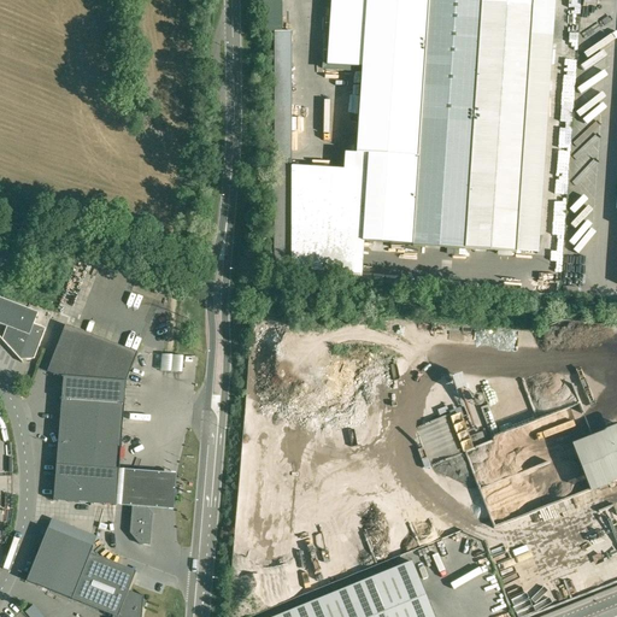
[(518,206),(529,48),(532,6),(481,3),(476,3),(476,0),(329,0),(325,68),(362,70),(356,154),(369,156),(368,172),(363,242),(388,245),(515,253),(518,206)]
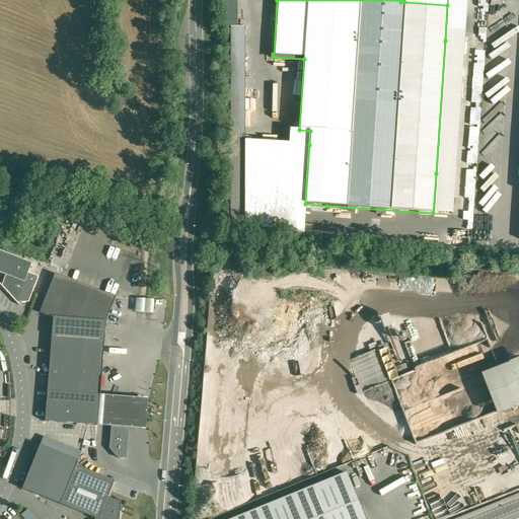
[(249,103),(246,24),(233,25),(236,103),(249,103)]
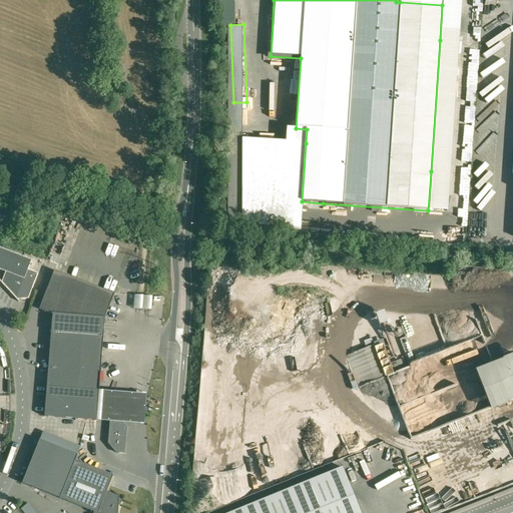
[(474,108),(476,96),(470,95),(468,107),(474,108)]
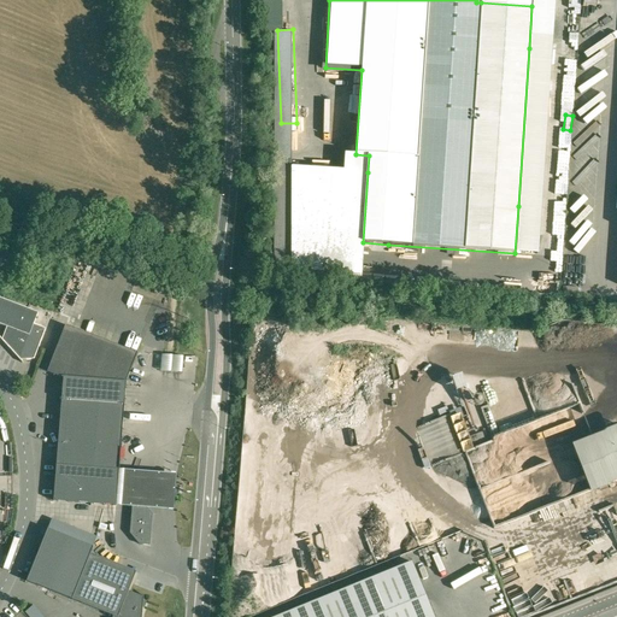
[(0,324),(5,327),(0,339),(0,338),(0,339),(22,363),(23,363),(21,360),(34,359),(46,329),(34,324),(37,313),(0,298),(0,324)]
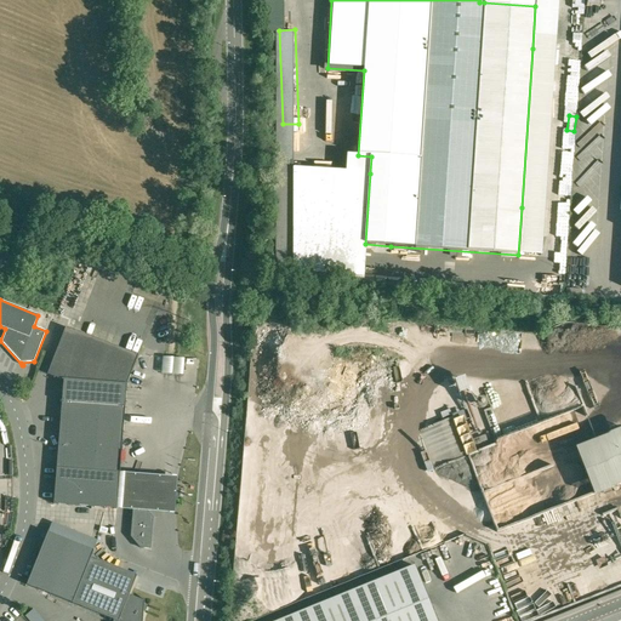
[(63,381),(81,334),(66,328),(47,375),(63,381)]
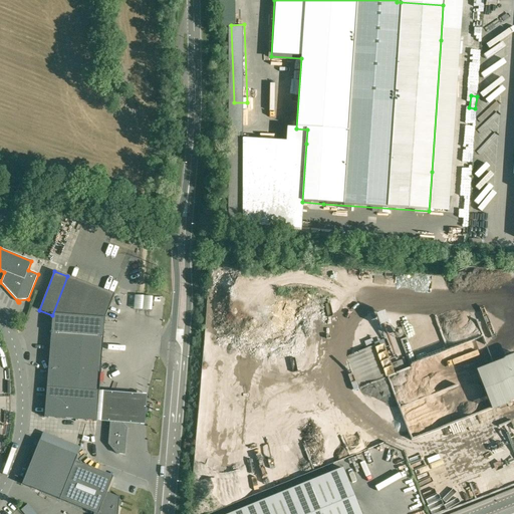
[(67,276),(52,315),(104,319),(113,294),(67,276)]
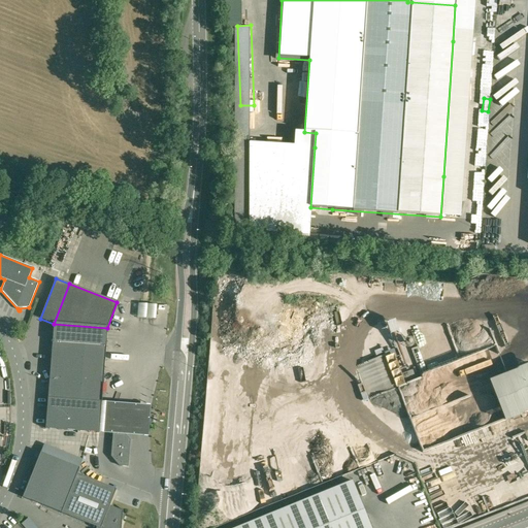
[(392,332),(401,329),(396,316),(387,319),(392,332)]
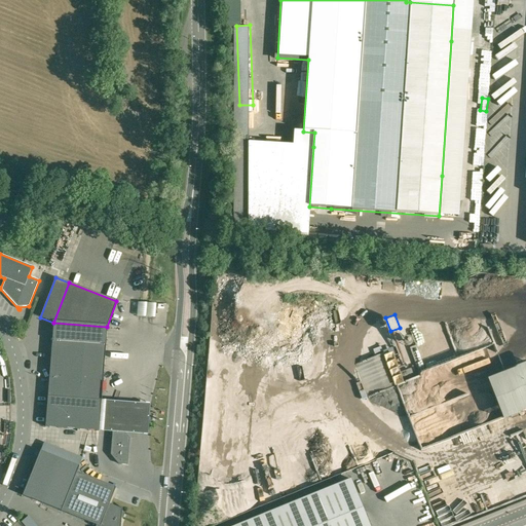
[(107,327),(53,323),(51,351),(105,354),(107,327)]
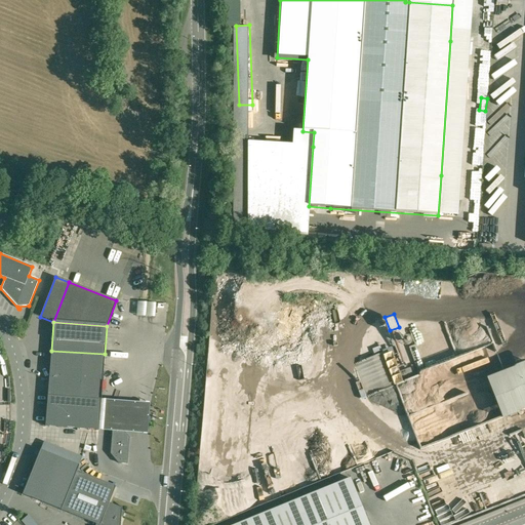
[(105,354),(51,351),(47,396),(90,399),(92,381),(102,381),(105,354)]
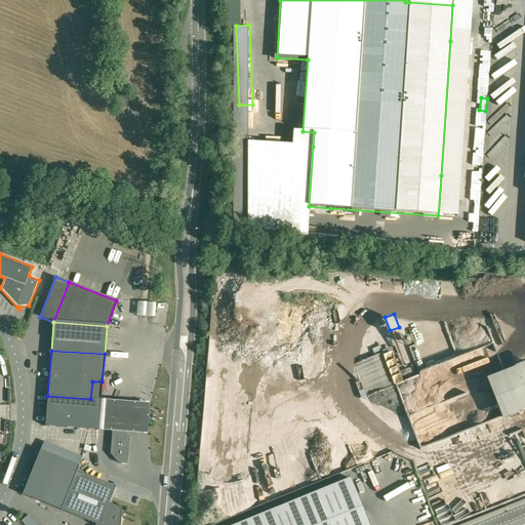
[(524,361),(488,372),(502,418),(524,411),(524,361)]
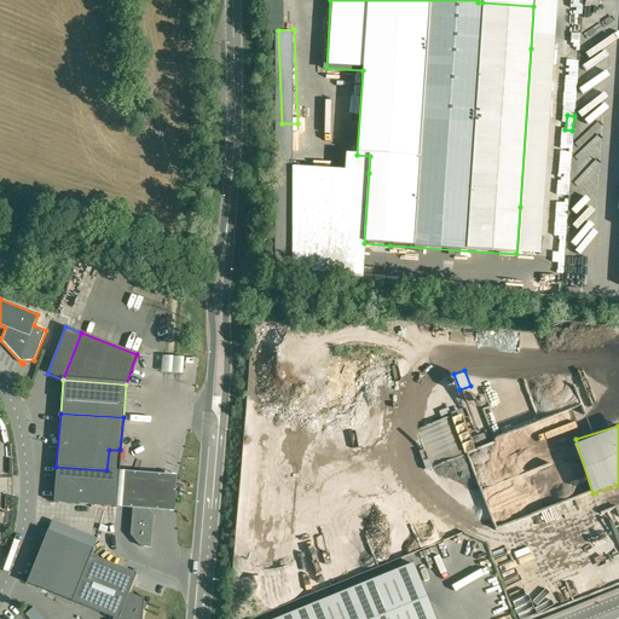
[(119,472),(106,470),(56,467),(53,503),(116,508),(119,472)]
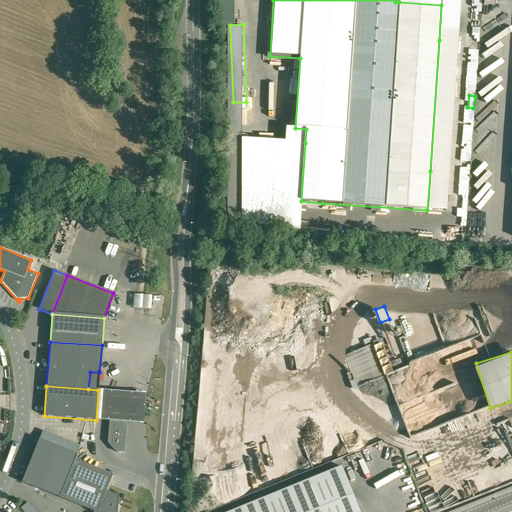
[(123,448),(124,427),(121,423),(111,422),(109,443),(113,447),(123,448)]
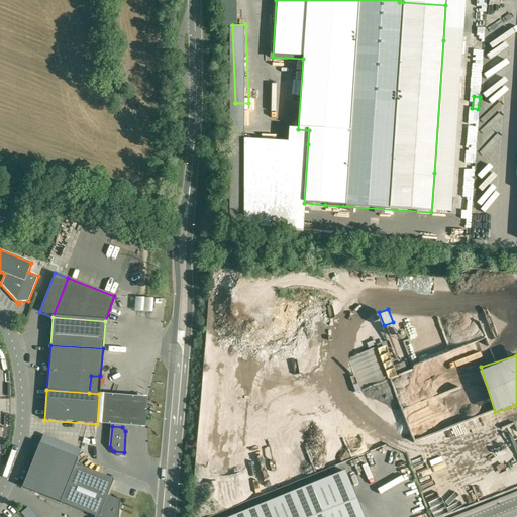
[(118,516),(119,509),(120,509),(122,504),(106,498),(113,480),(76,464),(78,458),(42,444),(39,443),(38,446),(22,487),(60,502),(94,516),(93,516),(118,516)]
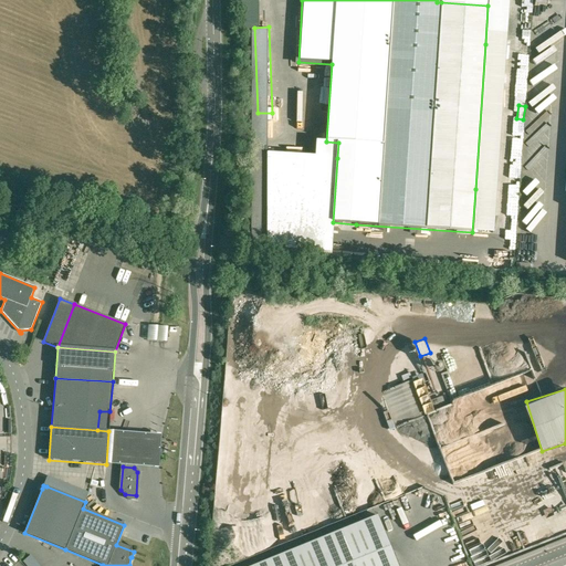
[(397,565),(377,515),(252,565),(397,565)]
